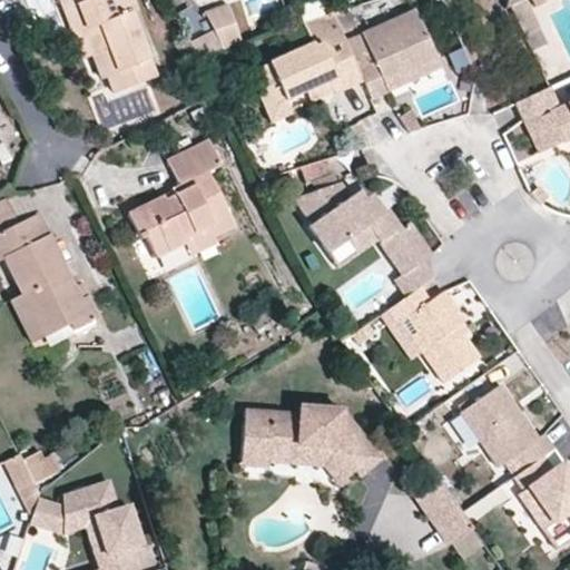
[(91,56),(70,0),(58,0),(82,59),(91,56)]
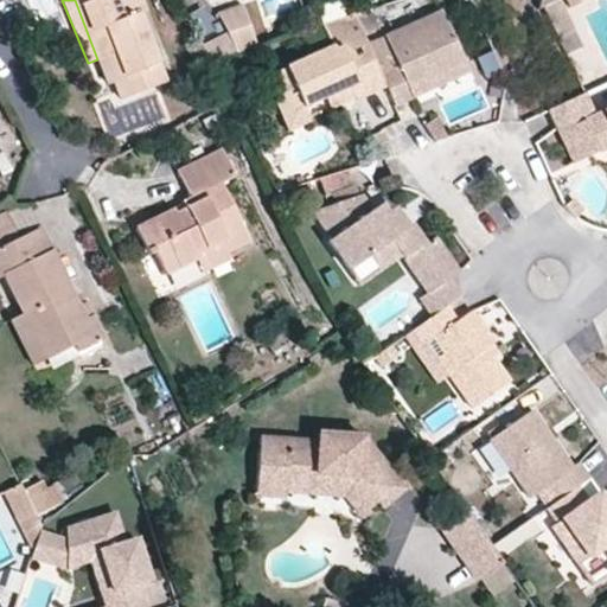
[(75,0),(97,59),(107,83),(114,81),(120,98),(166,82),(139,13),(145,12),(140,0),(75,0)]
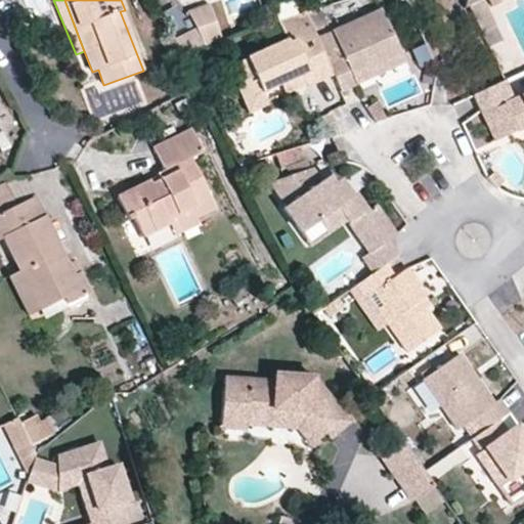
[(468,6),(481,0),(466,0),(465,8),(468,6)]
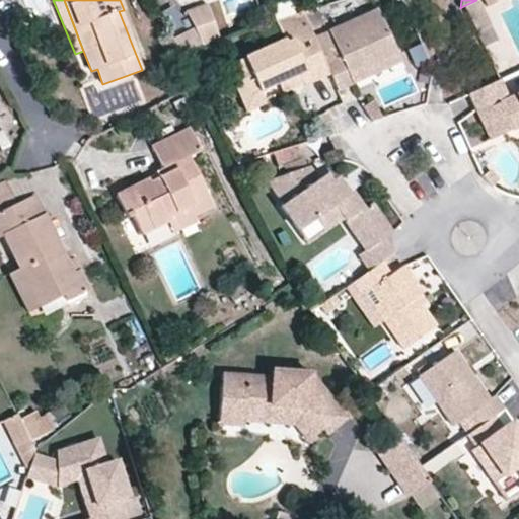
[(491,26),(477,0),(476,0),(463,6),(476,32),(491,26)]
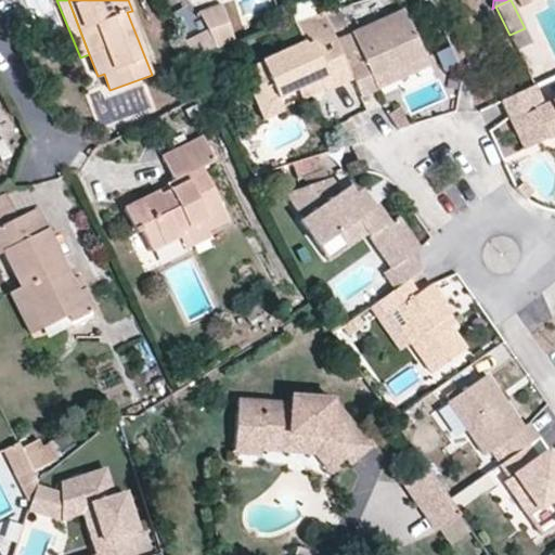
[(235,41),(221,4),(198,12),(207,30),(216,47),(235,41)]
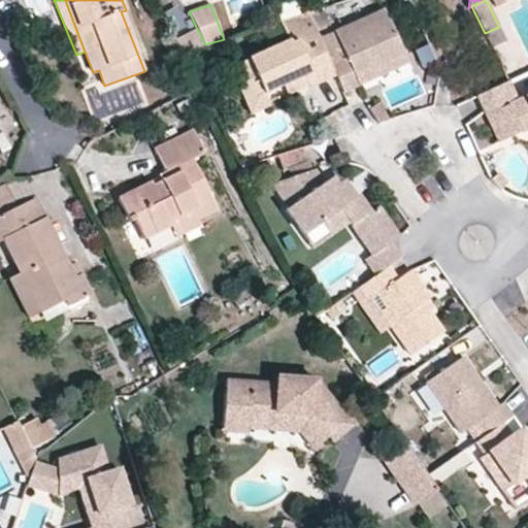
[(330,24),(323,7),(307,12),(316,30),(330,24)]
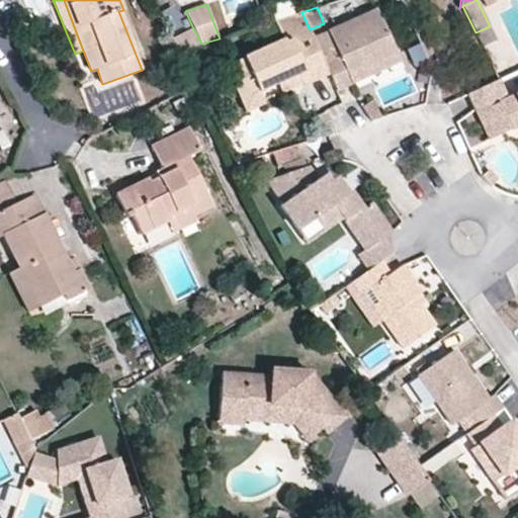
[(397,53),(376,9),(313,37),(329,73),(337,90),(351,83),(347,75),(397,53)]
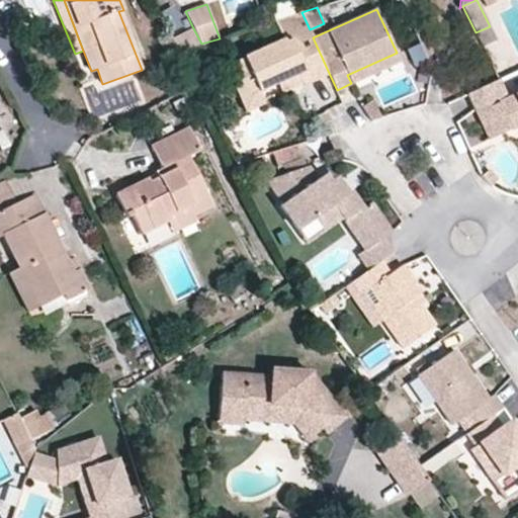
[(310,29),(301,12),(275,21),(283,39),(284,42),(311,31),(310,29)]
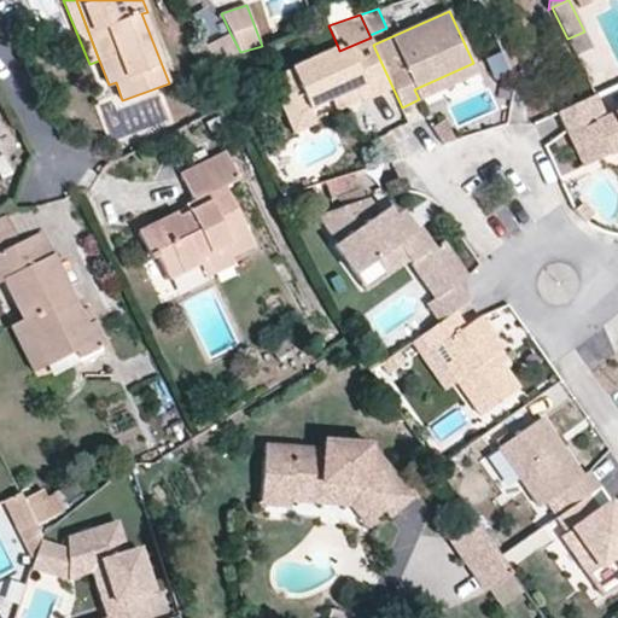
[(240,52),(231,34),(205,47),(213,62),(240,52)]
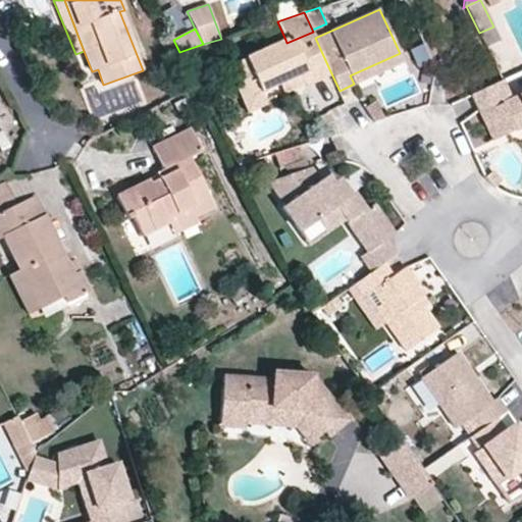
[(331,73),(315,38),(313,32),(286,43),(285,40),(235,63),(244,86),(251,83),(260,92),(279,84),(300,73),(305,85),(331,73)]
